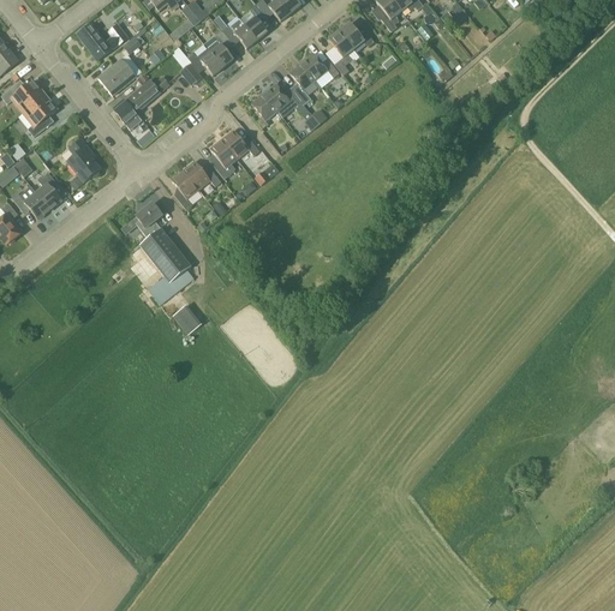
[(172,10),(177,5),(173,0),(149,0),(159,11),(167,4),(172,10)]
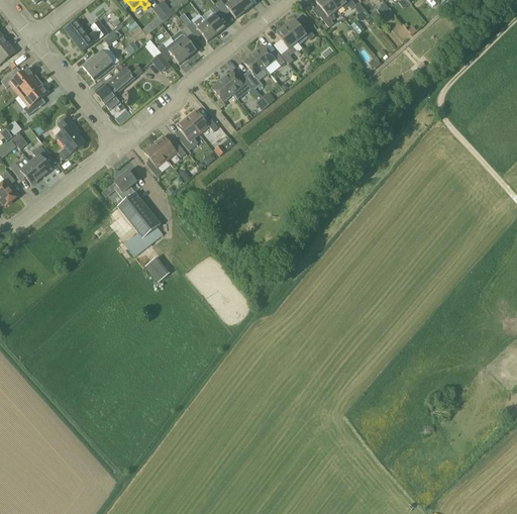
[(157,4),(168,17),(177,10),(174,7),(172,9),(165,0),(163,0),(157,4)]
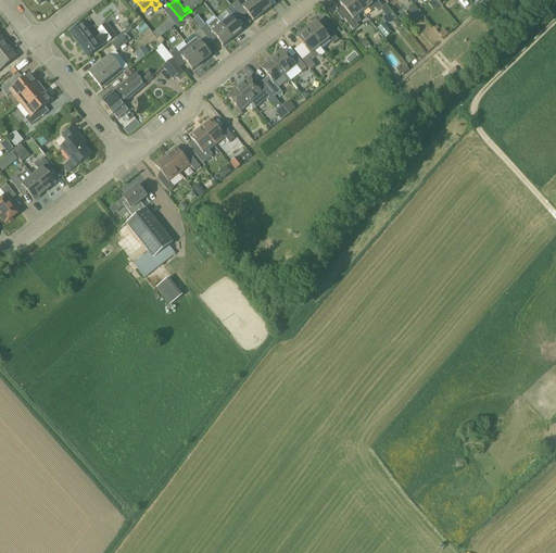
[(232,2),(231,3),(235,9),(241,3),(238,0),(235,0),(232,2)]
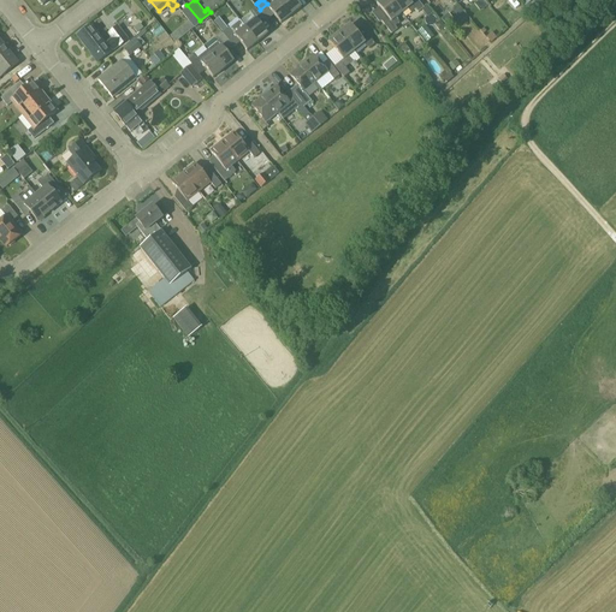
[(280,22),(291,13),(282,0),(276,0),(268,6),(280,22)]
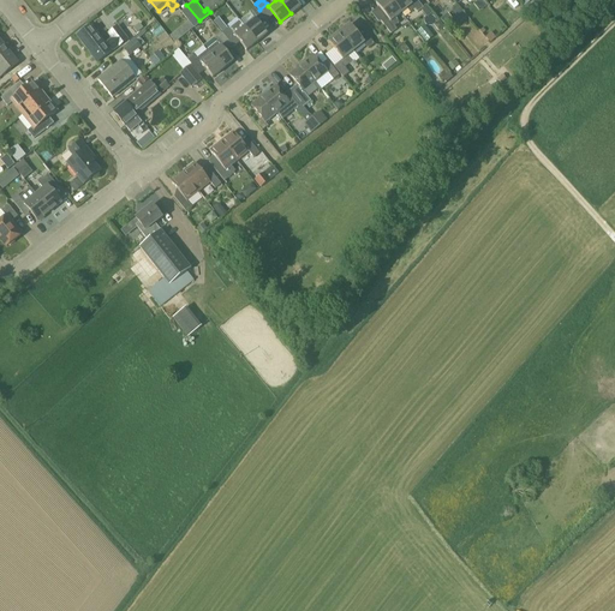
[(281,0),(291,13),(302,5),(298,0),(281,0)]
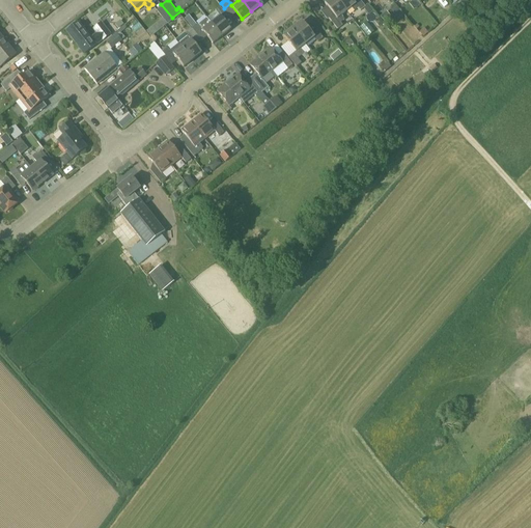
[(346,9),(338,0),(326,0),(325,1),(328,4),(334,11),(329,16),(338,27),(343,23),(340,20),(344,17),(341,14),(346,9)]
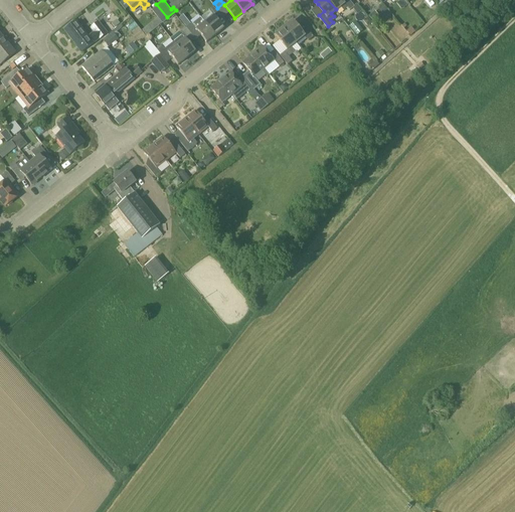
[(328,0),(336,9),(341,5),(344,8),(348,5),(350,8),(355,4),(351,0),(328,0)]
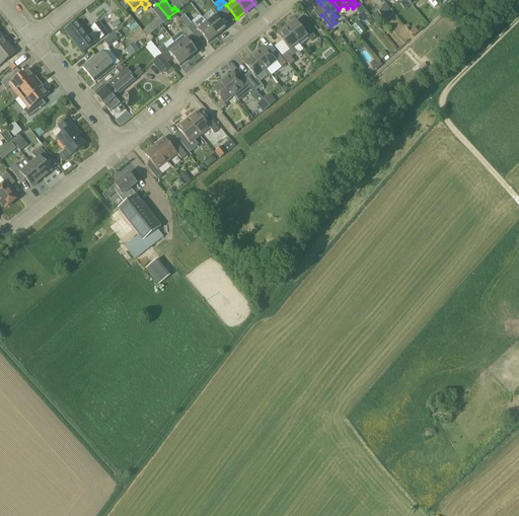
[(387,10),(391,7),(386,2),(383,4),(387,10)]
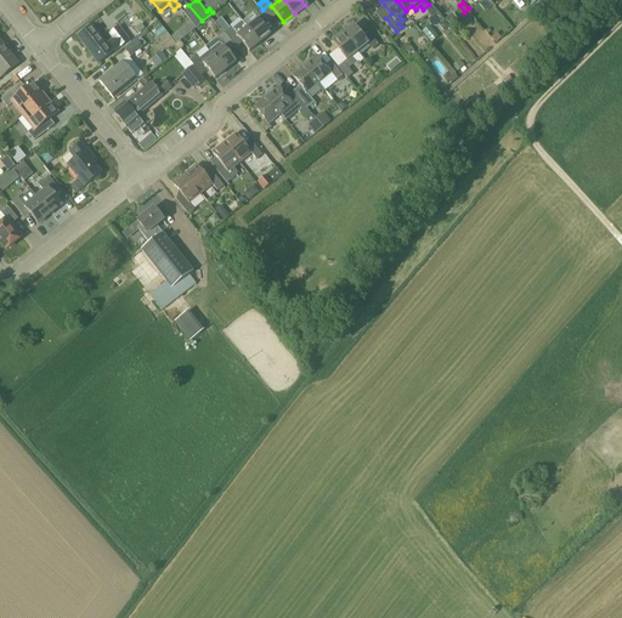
[(253,10),(256,15),(263,10),(259,4),(252,10),(253,10)]
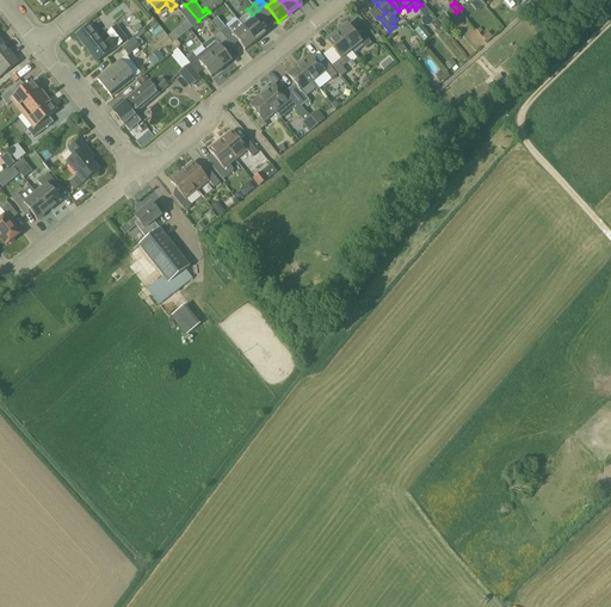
[(198,20),(185,5),(180,10),(193,25),(198,20)]
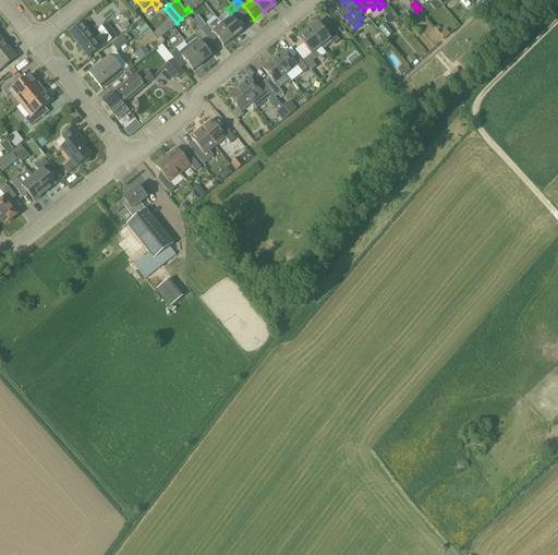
[(231,14),(221,23),(232,36),(242,28),(231,14)]
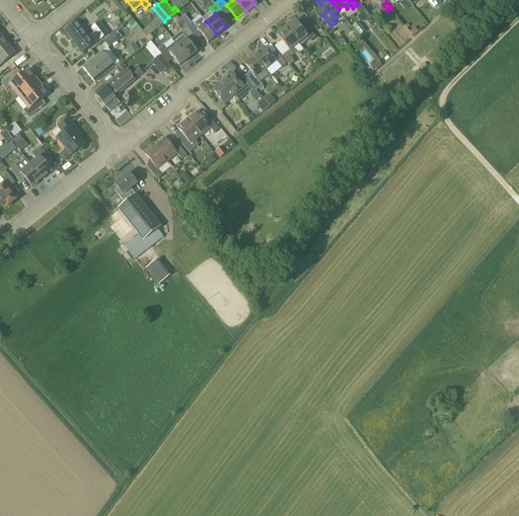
[(208,41),(216,33),(206,21),(202,16),(201,15),(187,26),(197,38),(202,33),(208,41)]
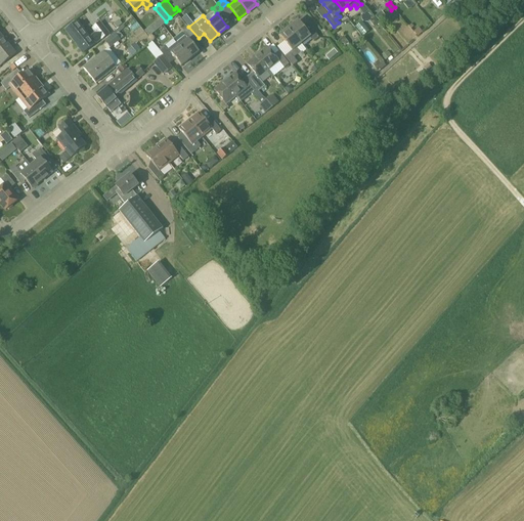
[(363,33),(369,28),(363,18),(356,23),(363,33)]
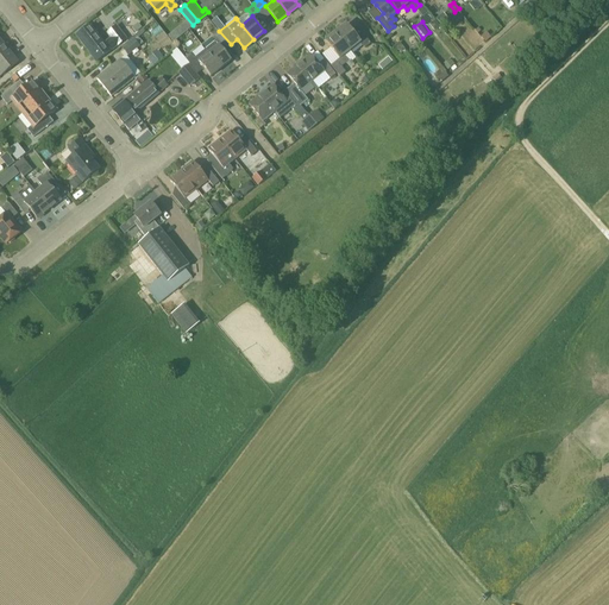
[(112,36),(105,42),(89,23),(77,32),(90,50),(98,58),(110,49),(126,36),(117,24),(107,30),(112,36)]
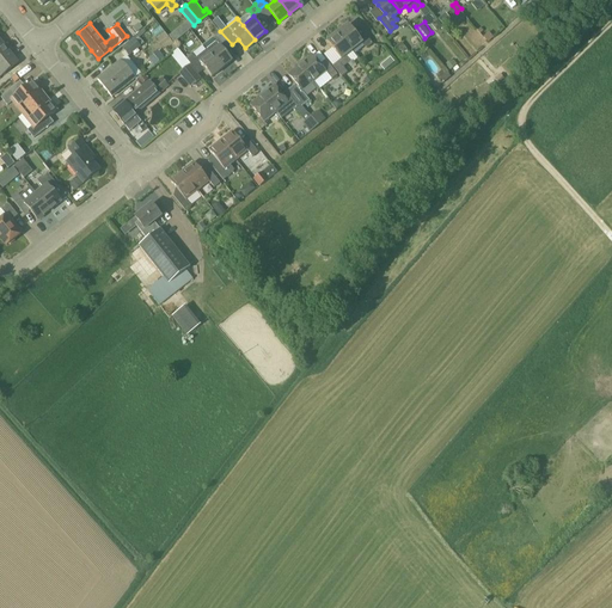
[(348,23),(337,31),(352,49),(362,41),(367,47),(373,42),(363,31),(357,35),(348,23)]
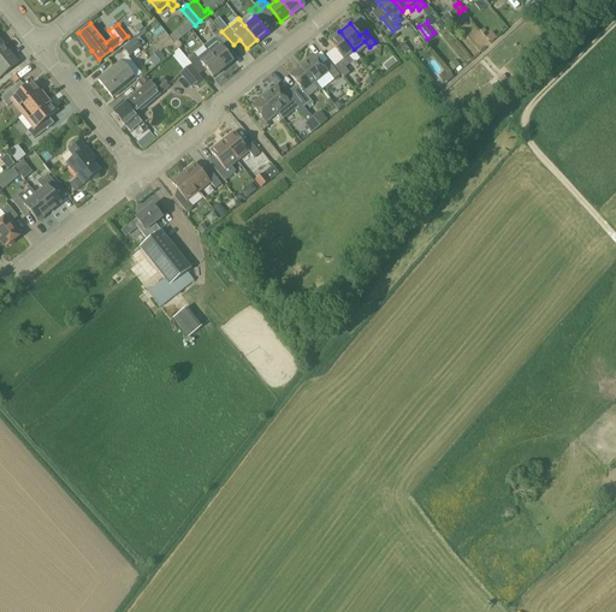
[(178,27),(171,33),(176,39),(181,35),(183,34),(178,27)]
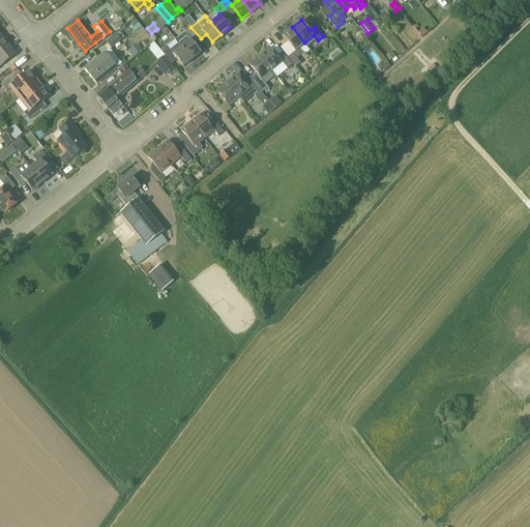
[(195,44),(201,38),(190,27),(185,31),(187,34),(178,41),(192,58),(201,51),(195,44)]
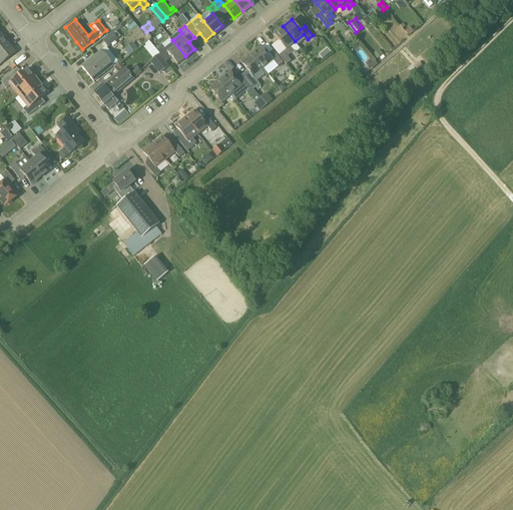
[(295,41),(283,26),(275,33),(286,48),(284,49),(279,53),(287,62),(292,59),(288,54),(295,49),(291,44),(295,41)]
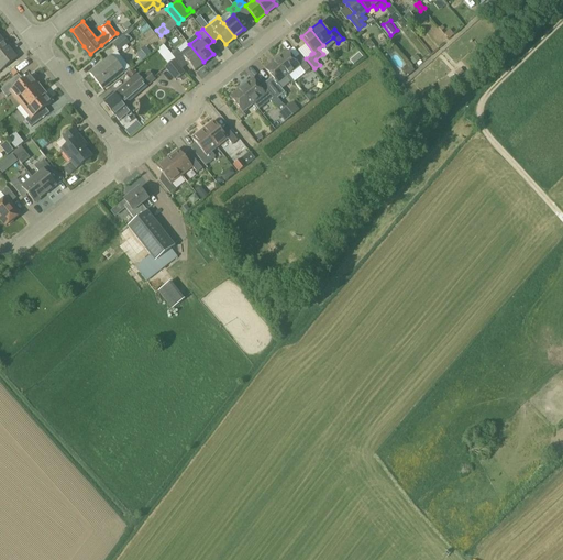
[(124,34),(113,43),(119,50),(130,41),(124,34)]
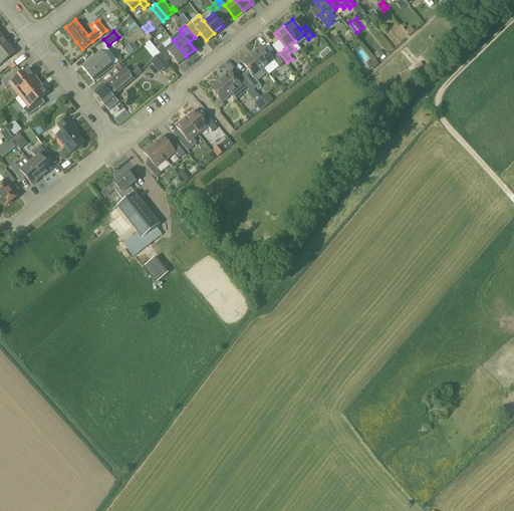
[(2,34),(0,35),(0,61),(1,60),(15,50),(2,34)]
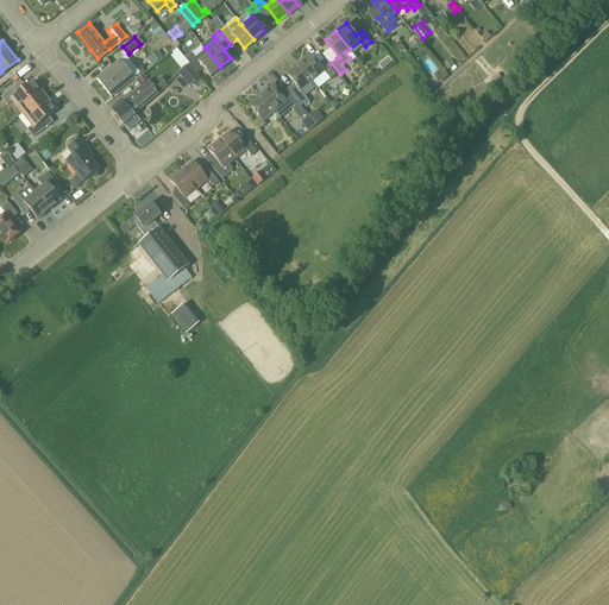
[(399,41),(393,45),(399,54),(405,48),(399,41)]
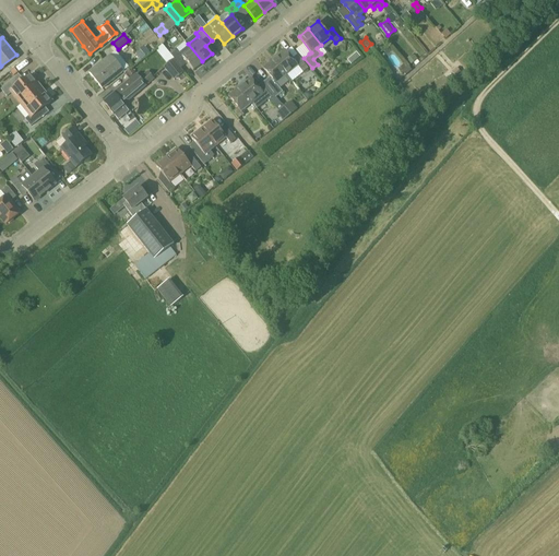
[(202,61),(188,44),(179,50),(177,48),(170,52),(181,66),(187,61),(193,69),(202,61)]
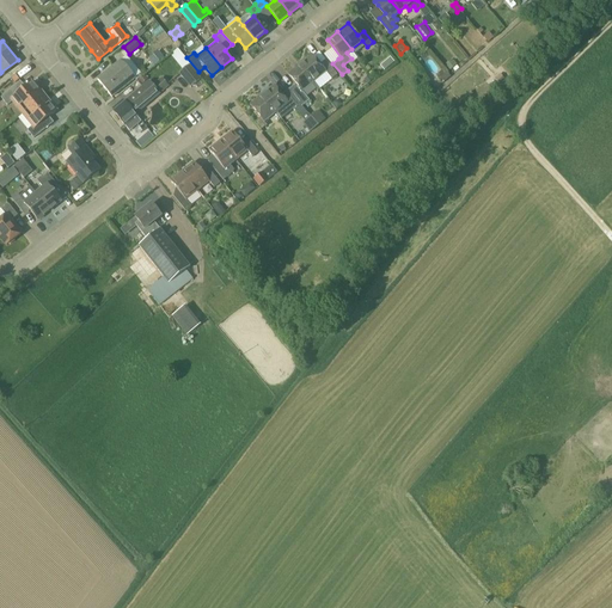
[(160,50),(151,57),(155,62),(165,55),(160,50)]
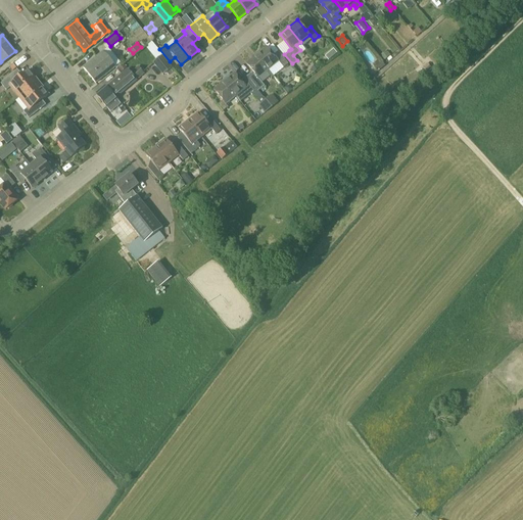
[(257,51),(256,52),(269,67),(278,59),(283,65),(288,61),(279,49),(274,53),(268,45),(258,52),(257,51)]
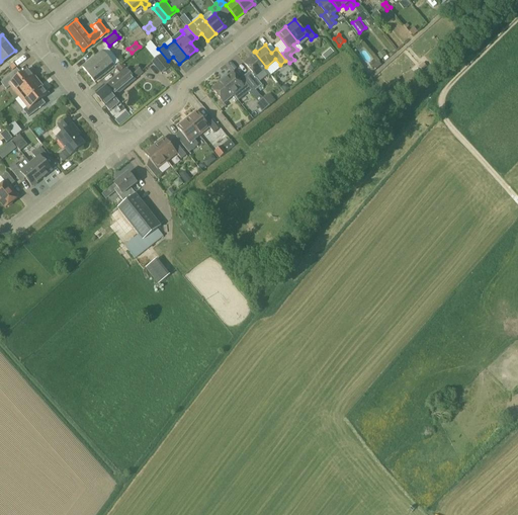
[(115,56),(107,46),(82,66),(94,81),(114,65),(110,60),(115,56)]
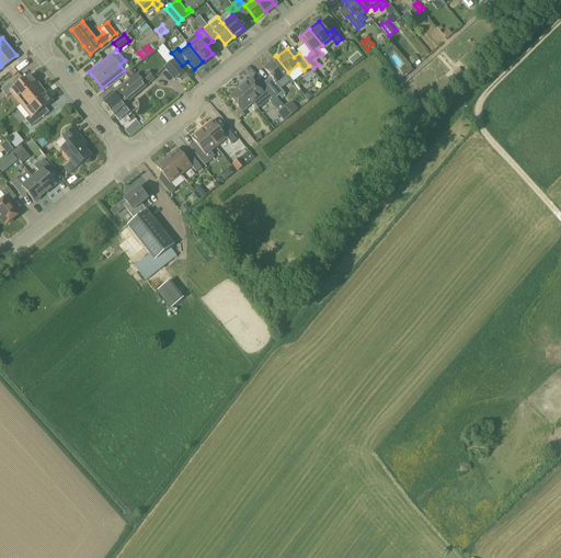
[(266,79),(264,80),(273,91),(276,95),(278,94),(284,90),(276,81),(288,72),(275,56),(273,58),(274,59),(264,66),(272,75),(266,79)]
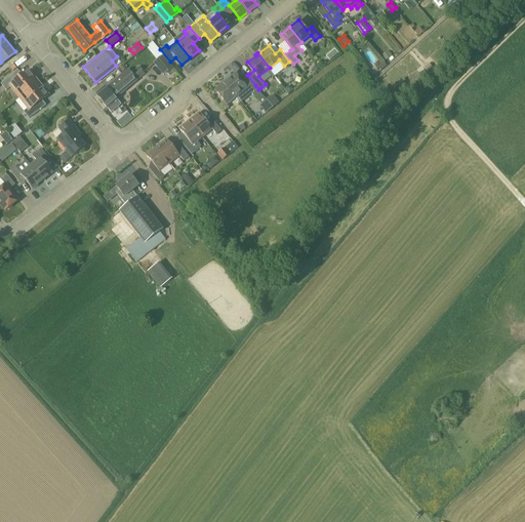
[(163,53),(154,61),(164,72),(172,66),(163,53)]
